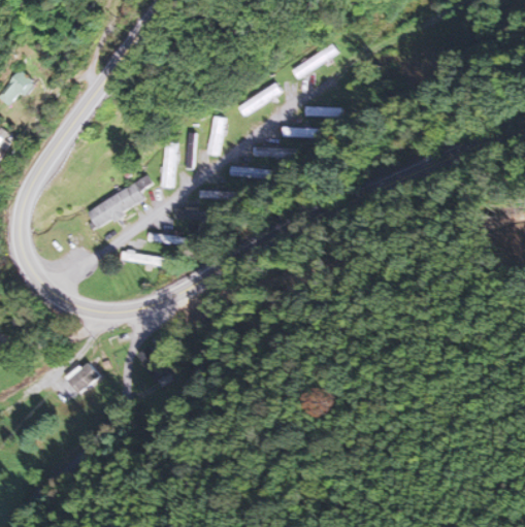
[(31,81),(18,68),(0,87),(0,98),(8,106),(31,81)]
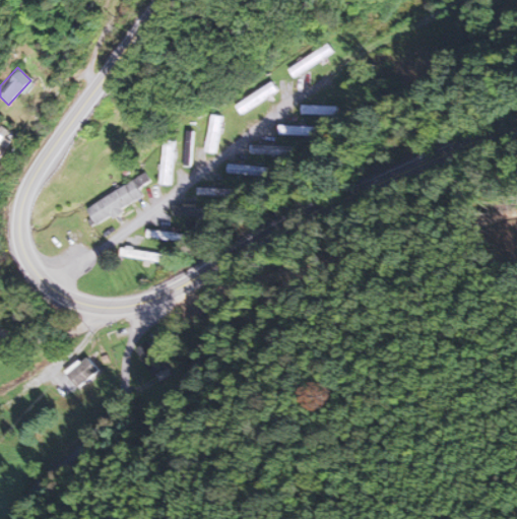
[(230,109),(236,118),(271,92),(265,84),(230,109)]
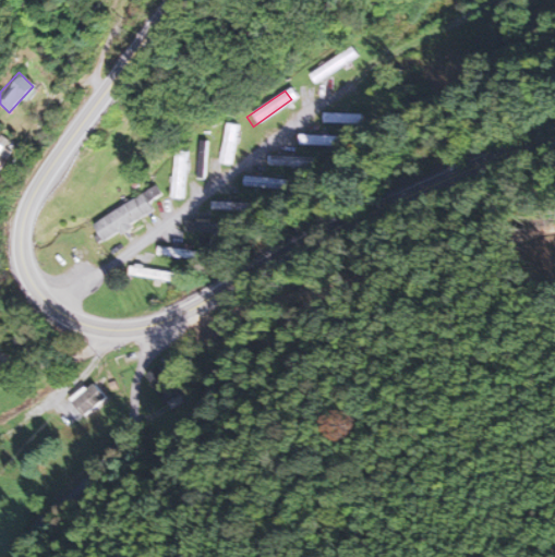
[(196,178),(204,178),(203,141),(195,141),(196,178)]
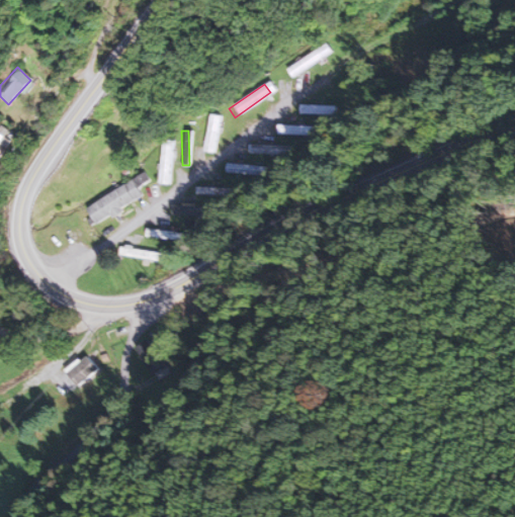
[(174,141),(165,139),(156,181),(164,183),(174,141)]
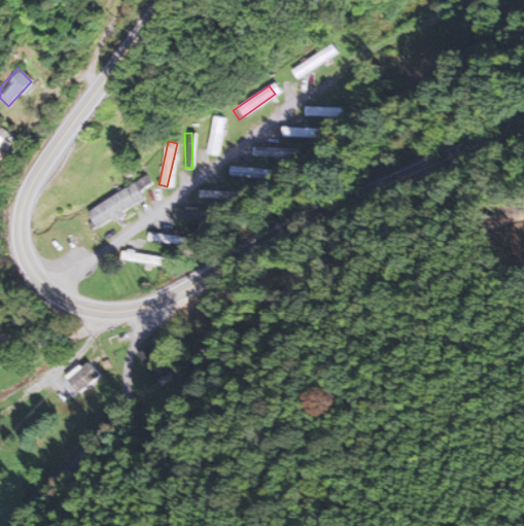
[(251,156),(297,156),(297,146),(251,146),(251,156)]
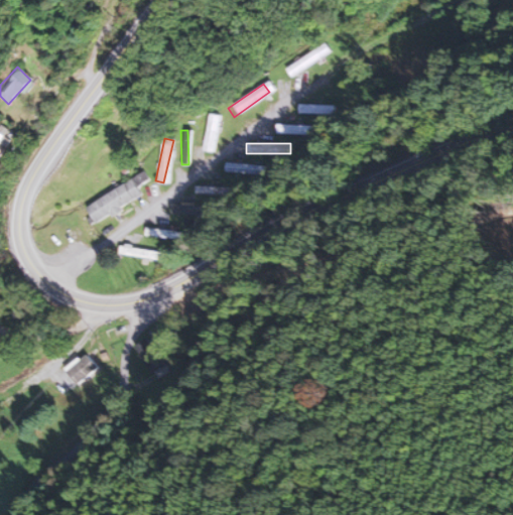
[(141,196),(131,179),(86,205),(95,222),(141,196)]
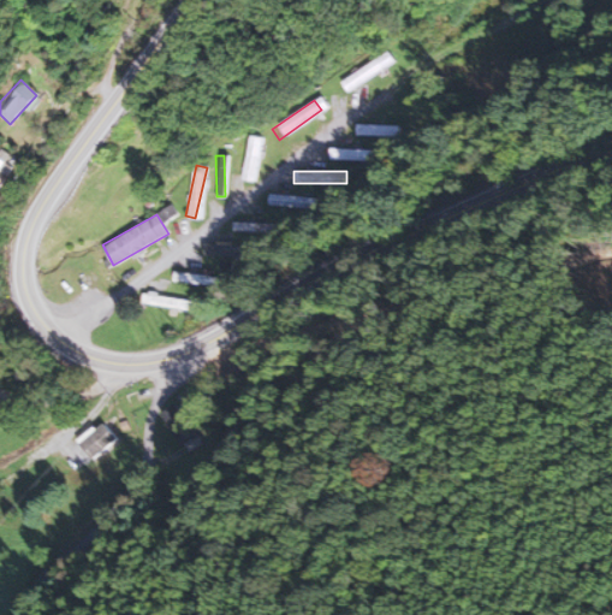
[(279,222),(231,222),(231,232),(279,232),(279,222)]
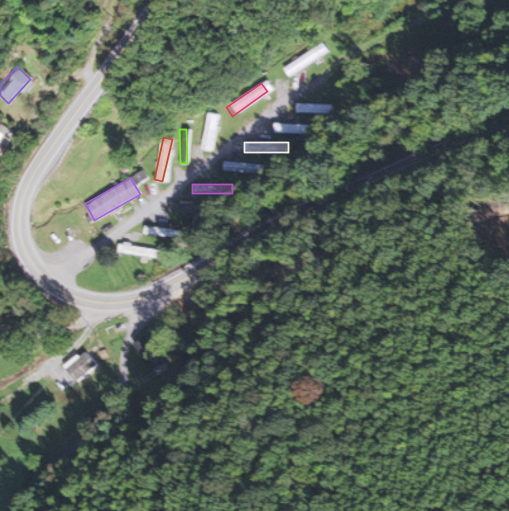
[(142,234),(181,237),(182,228),(142,225),(142,234)]
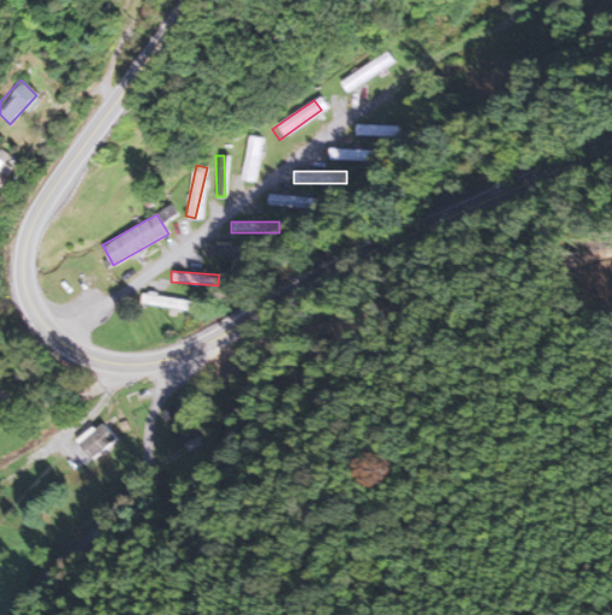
[(90,460),(117,441),(102,423),(76,442),(90,460)]
